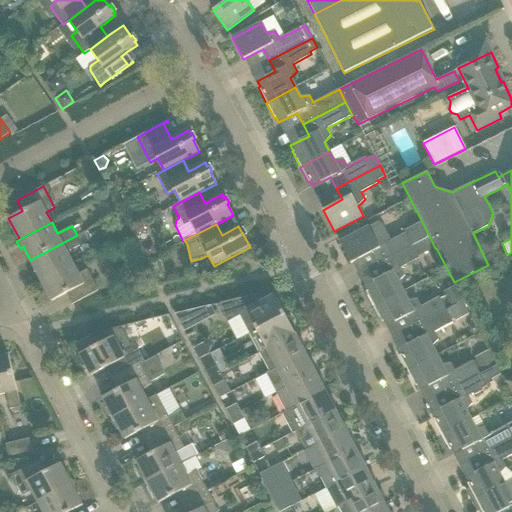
[(424,226),(407,235),(405,233),(387,242),(383,235),(374,236),(369,227),(340,242),(351,263),(370,253),(376,264),(429,236),(424,226)]
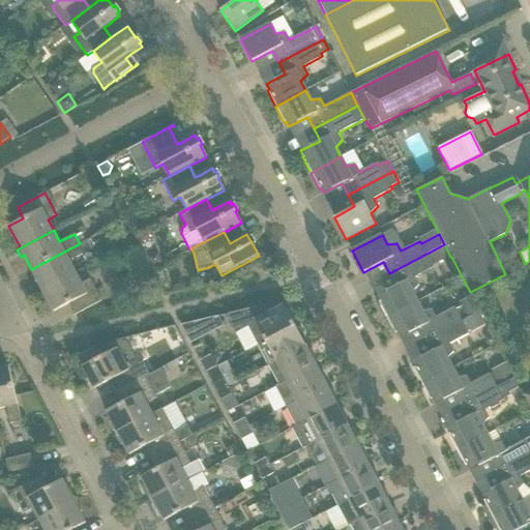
[(85,253),(80,243),(31,269),(38,283),(35,284),(39,291),(76,272),(69,261),(85,253)]
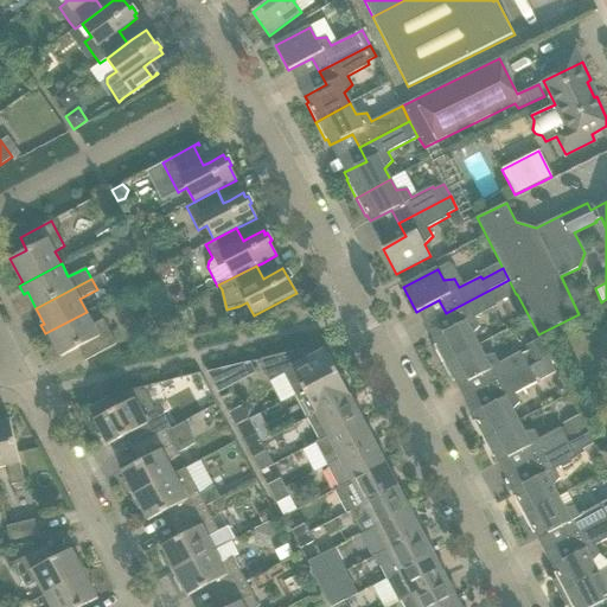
[(509,280),(446,313),(453,327),(432,338),(435,344),(434,345),(443,364),(478,345),(472,334),(480,326),(475,318),(497,306),(496,305),(516,294),(509,280)]
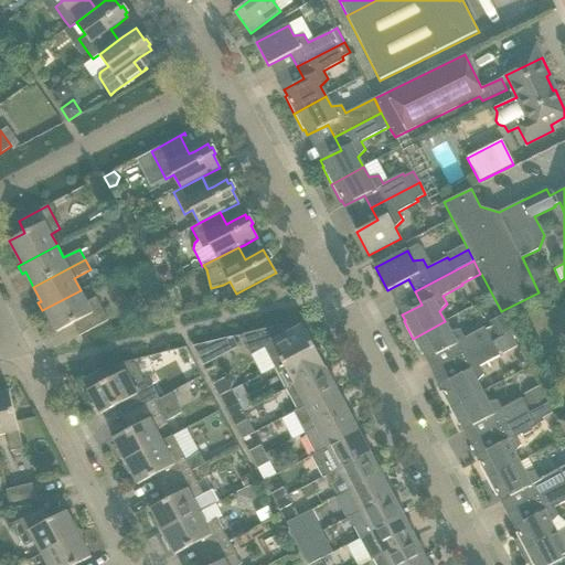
[(87,302),(81,290),(42,310),(42,311),(45,310),(57,332),(73,323),(80,336),(108,320),(96,297),(87,302)]
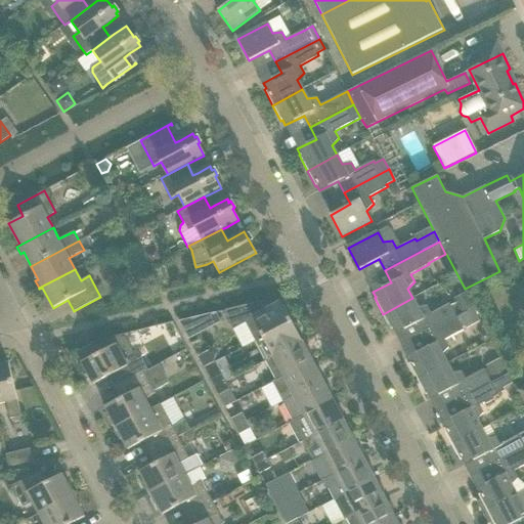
[(462,314),(474,307),(467,292),(453,299),(462,314)]
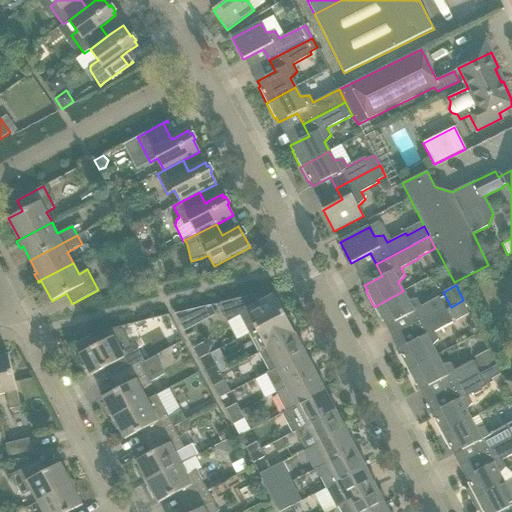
[(408,300),(403,291),(374,307),(382,322),(383,321),(386,326),(404,317),(410,328),(446,309),(439,297),(421,306),(417,299),(408,300)]
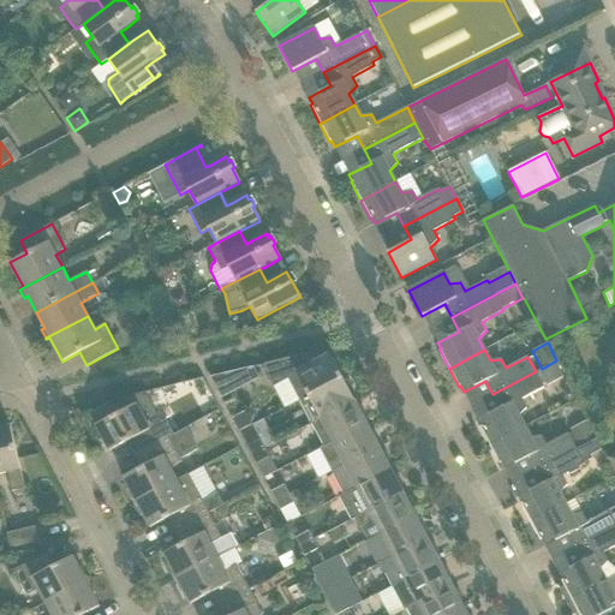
[(330,354),(314,363),(310,353),(263,364),(266,375),(268,380),(273,383),(280,383),(288,378),(299,400),(342,377),(330,354)]
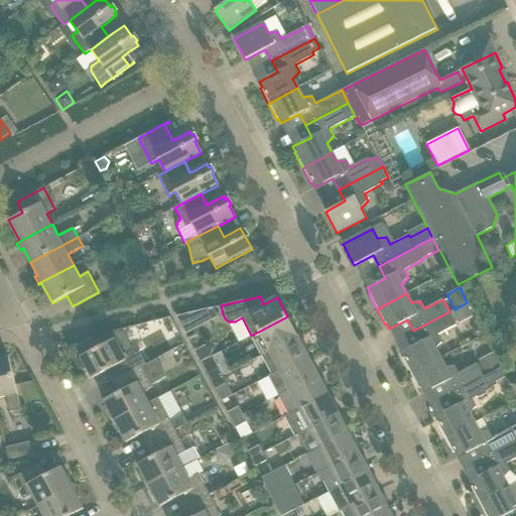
[(467,302),(455,309),(453,310),(460,324),(474,316),(467,302)]
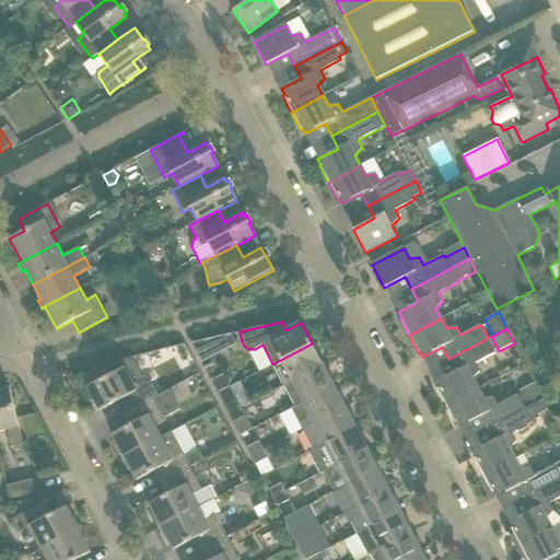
[(221,336),(206,340),(191,343),(198,356),(210,349),(223,346),(221,336)]
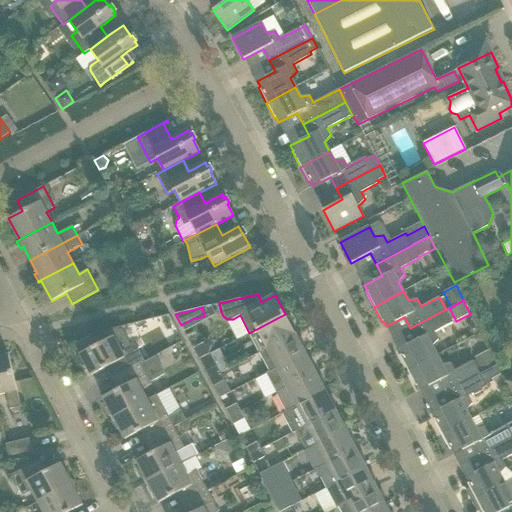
[(446,309),(410,328),(416,339),(398,349),(401,355),(399,355),(407,371),(437,355),(432,346),(438,339),(434,332),(453,322),(446,309)]
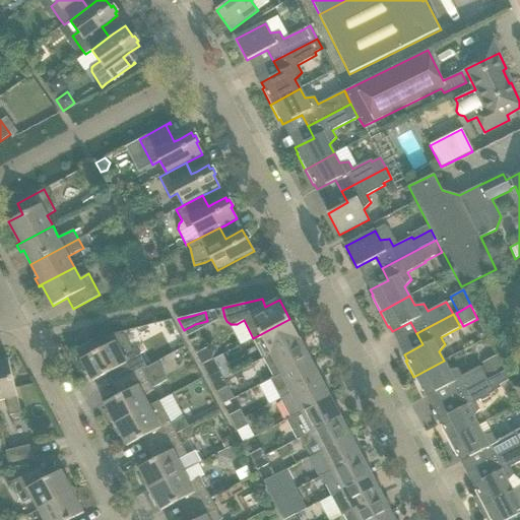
[(289,320),(289,319),(253,338),(263,358),(300,339),(296,330),(297,326),(295,322),(289,320)]
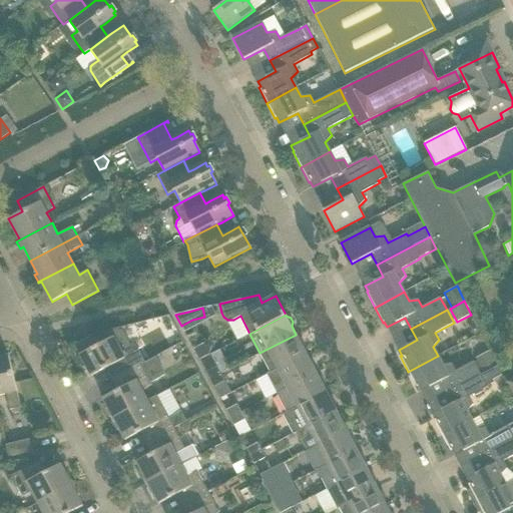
[(95,334),(70,347),(82,368),(86,366),(91,376),(112,366),(117,376),(144,362),(138,350),(134,352),(121,328),(95,334)]
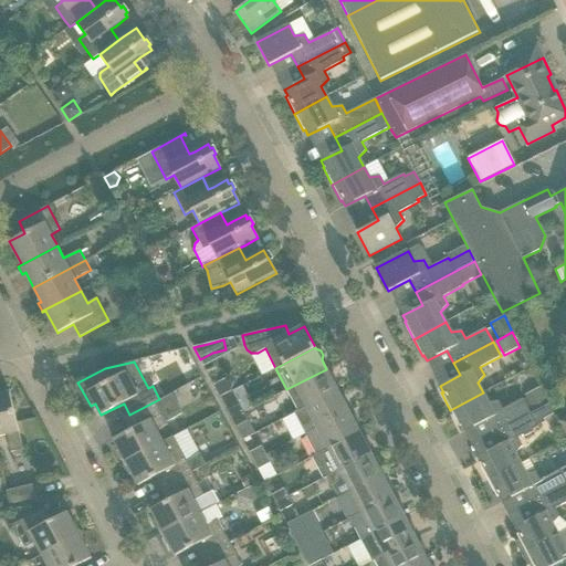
[(326,369),(286,389),(297,410),(299,411),(306,407),(337,390),(335,385),(336,380),(332,378),(326,369)]
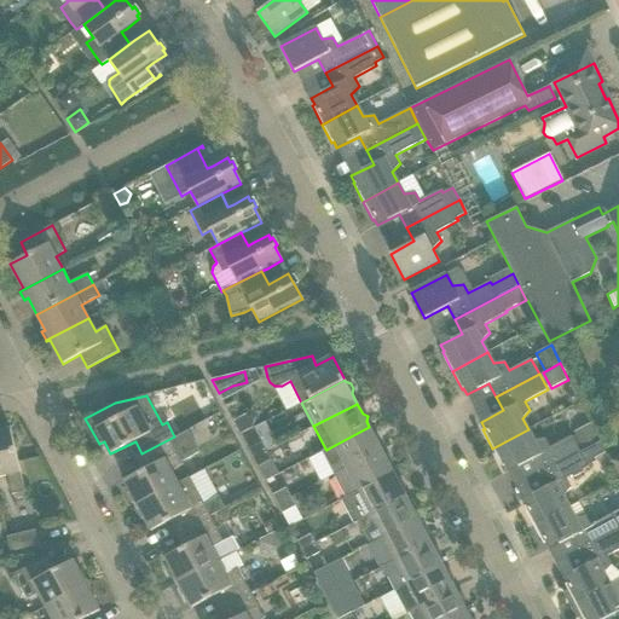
[(584,450),(600,441),(590,422),(574,432),(584,450)]
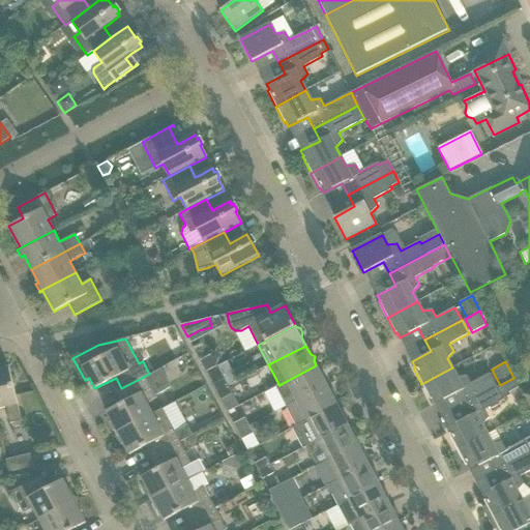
[(280,385),(278,384),(275,386),(286,407),(297,401),(326,385),(322,376),(323,372),(319,370),(316,365),(287,381),(280,385)]
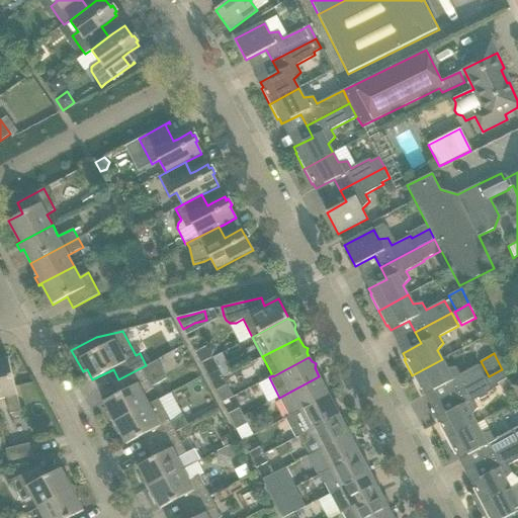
[(223,377),(219,369),(212,358),(201,363),(211,383),(223,377)]
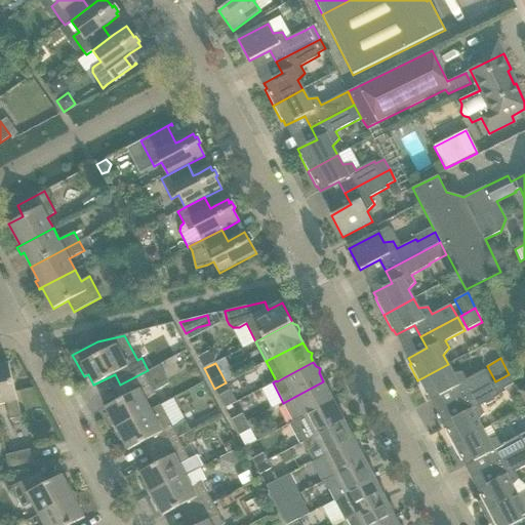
[(0,404),(6,403),(10,419),(22,417),(8,364),(0,365),(0,404)]
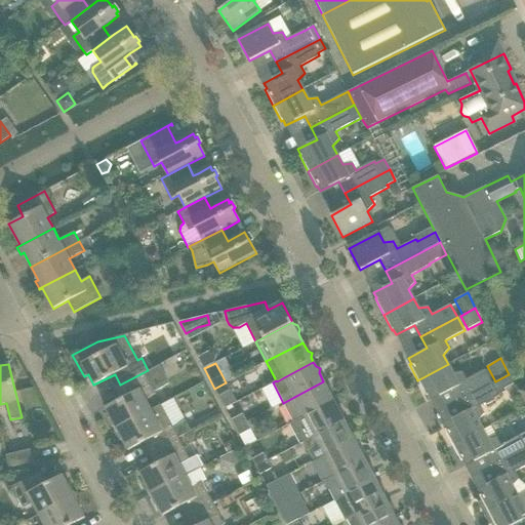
[(453,373),(448,364),(417,380),(426,396),(428,395),(431,400),(449,391),(455,402),(492,382),(485,370),(467,379),(462,372),(453,373)]
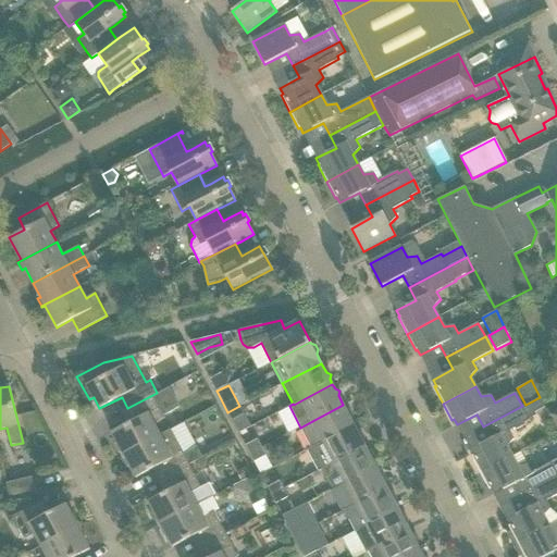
[(163,388),(164,400),(182,398),(181,387),(163,388)]
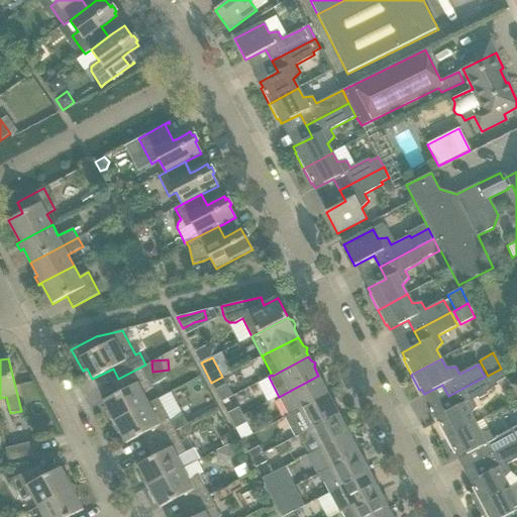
[(107,412),(112,423),(148,404),(142,393),(152,388),(142,368),(146,366),(145,365),(118,379),(124,390),(103,401),(109,411),(107,412)]
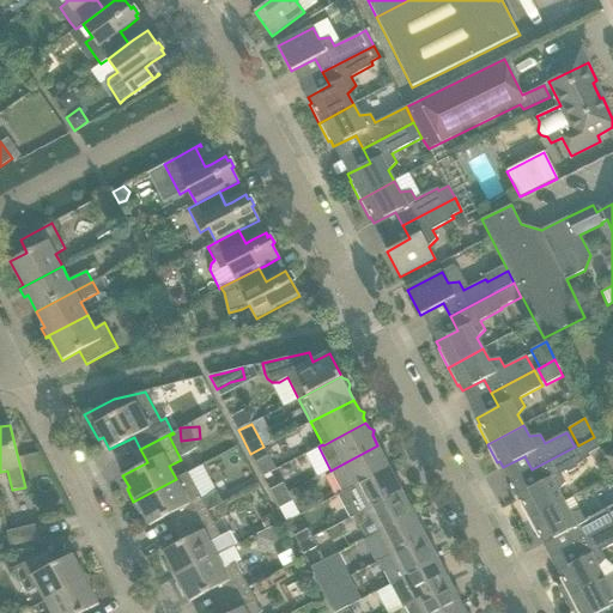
[(539,483),(517,495),(521,502),(519,502),(528,521),(563,502),(558,491),(565,483),(560,474),(566,471),(569,473),(577,468),(577,465),(582,462),(582,461),(581,459),(589,454),(600,448),(594,437),(578,445),(578,447),(575,448),(575,447),(532,469),(539,483)]
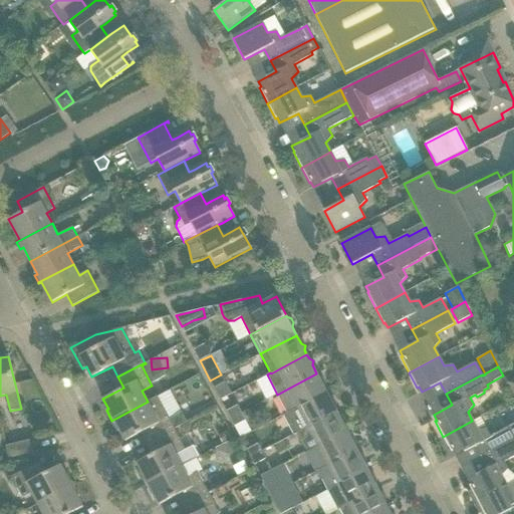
[(288,389),(277,395),(287,413),(326,393),(324,388),(325,383),(321,382),(316,373),(288,389)]
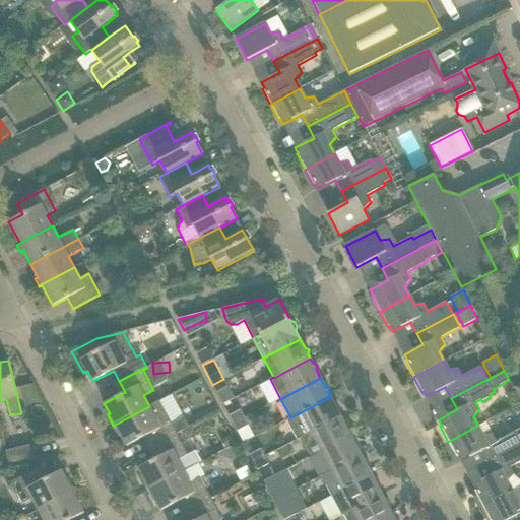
[(223,379),(212,385),(222,403),(234,398),(223,379)]
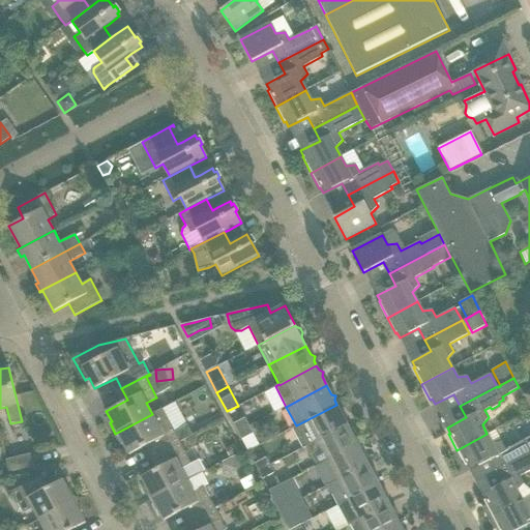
[(340,409),(336,405),(296,425),(293,428),(303,448),(306,446),(347,424),(343,415),(344,411),(340,409)]
